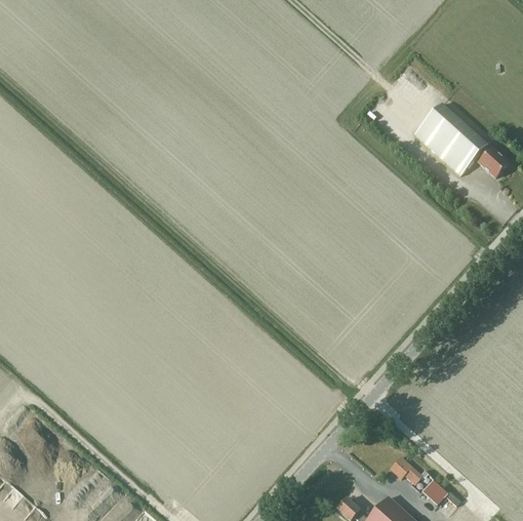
[(458,174),(487,143),(441,101),(412,132),(458,174)]
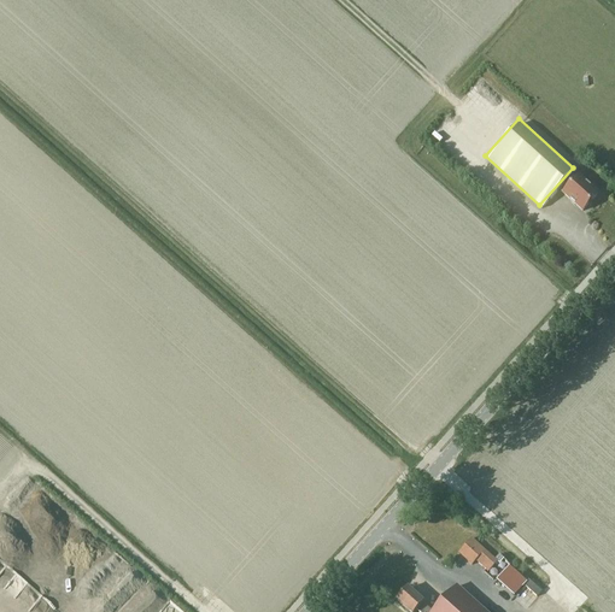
[(573,166),(579,159),(573,153),(567,160),(573,166)]
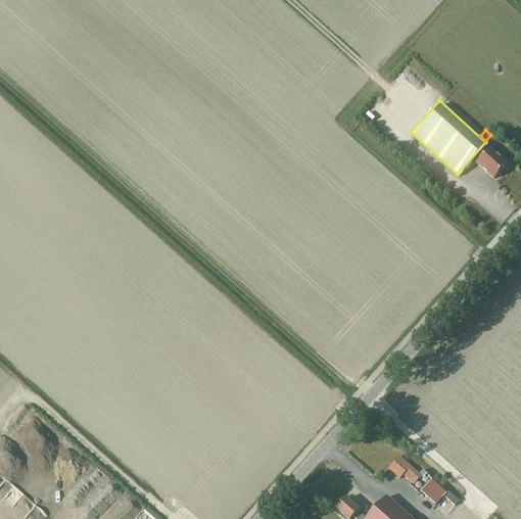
[(487,145),(474,159),(491,176),(505,160),(487,145)]
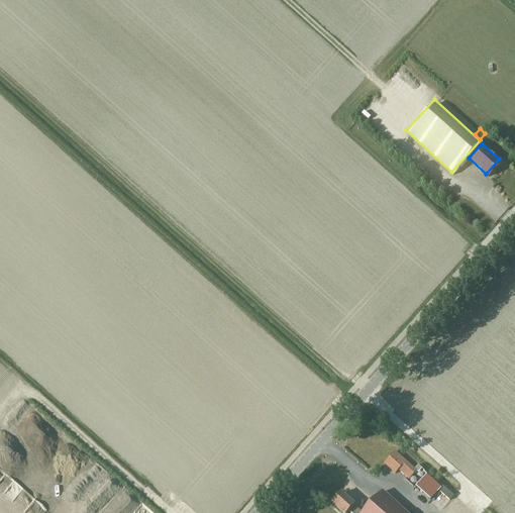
[(407,476),(414,468),(393,448),(382,460),(395,472),(398,468),(407,476)]
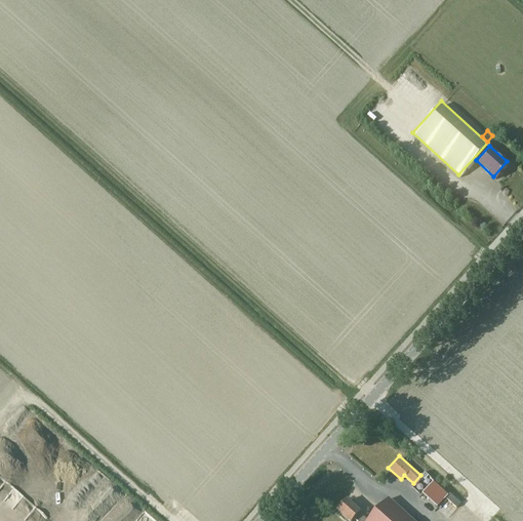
[(429,492),(437,483),(431,477),(423,487),(429,492)]
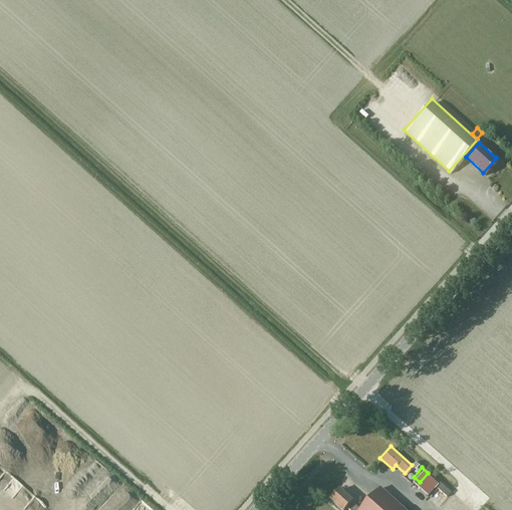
[(440,481),(436,485),(445,494),(449,489),(440,481)]
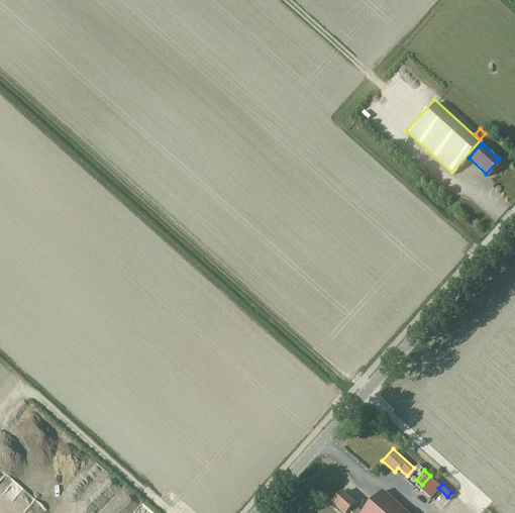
[(406,512),(380,489),(361,510),(352,502),(339,490),(330,500),(343,512),(347,508),(352,512),(406,512)]
